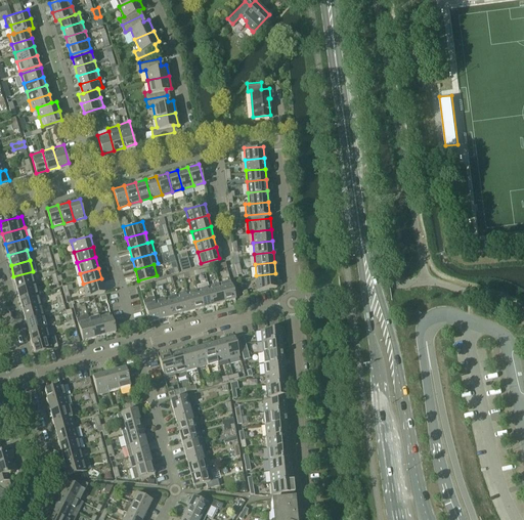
[(13,276),(16,287),(35,282),(33,271),(13,276)]
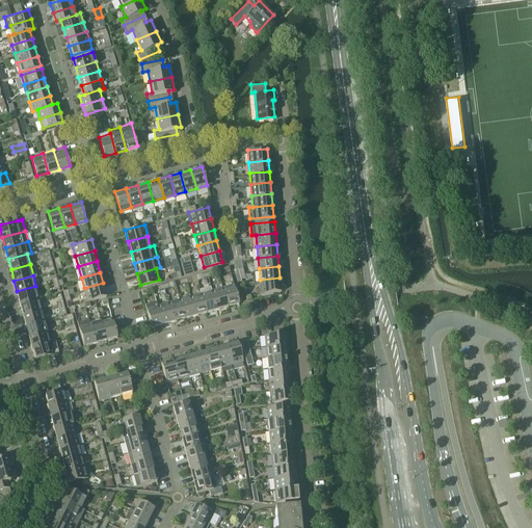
[(280,278),(260,280),(261,291),(281,289),(280,278)]
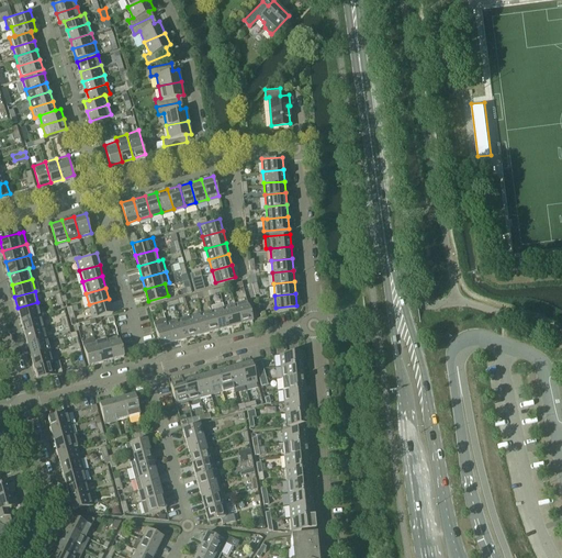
[(247,298),(235,301),(240,321),(253,317),(247,298)]
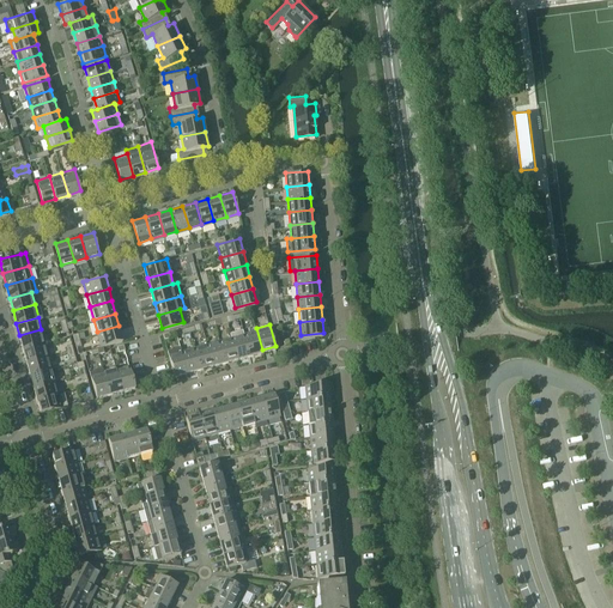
[(97,332),(101,345),(103,344),(122,339),(119,326),(97,332)]
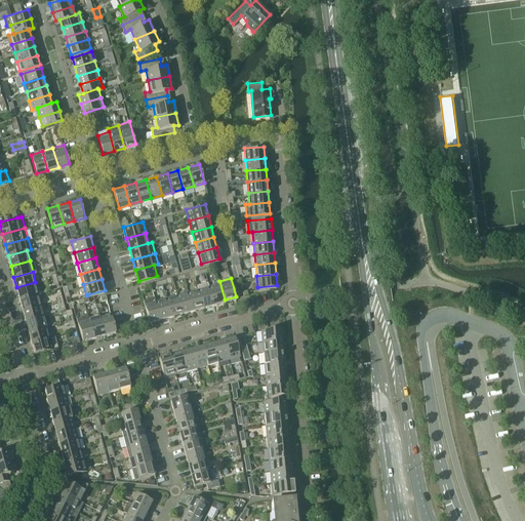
[(197,283),(198,287),(203,306),(213,303),(208,284),(207,280),(197,283)]
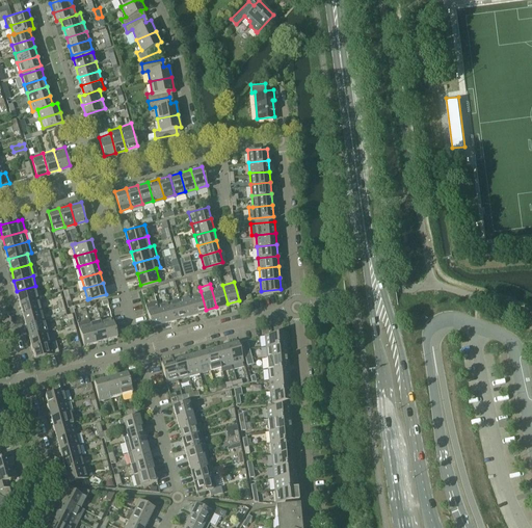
[(222,285),(211,288),(216,307),(228,304),(222,285)]
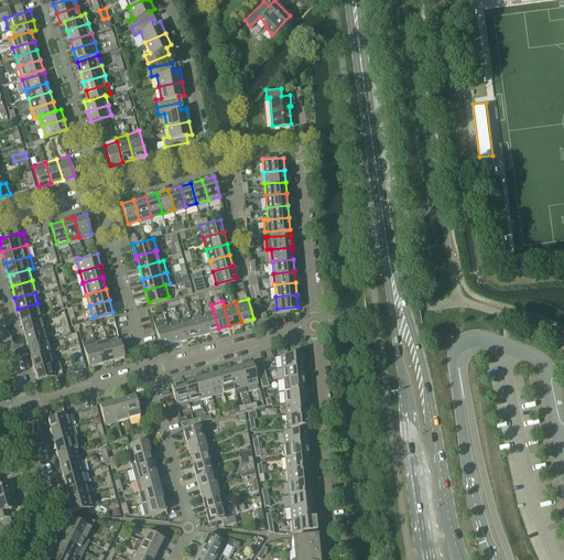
[(18,309),(21,321),(41,315),(38,303),(18,309)]
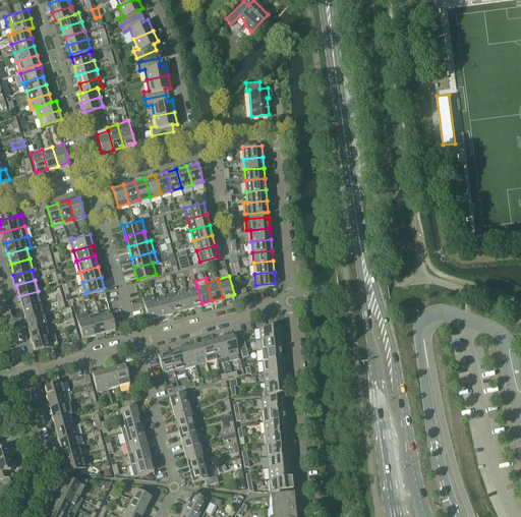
[(196,285),(186,288),(191,306),(201,303),(196,285)]
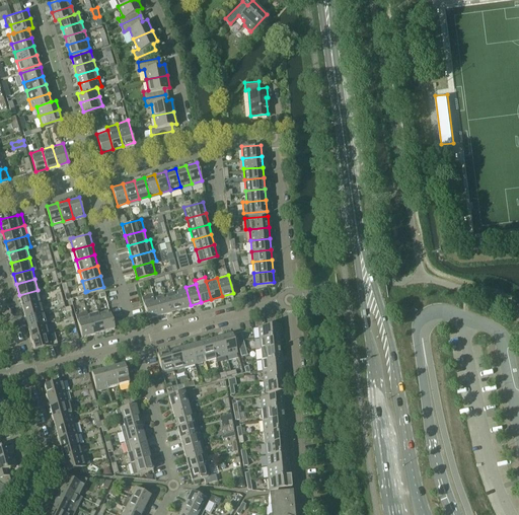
[(186,287),(174,290),(179,308),(191,305),(186,287)]
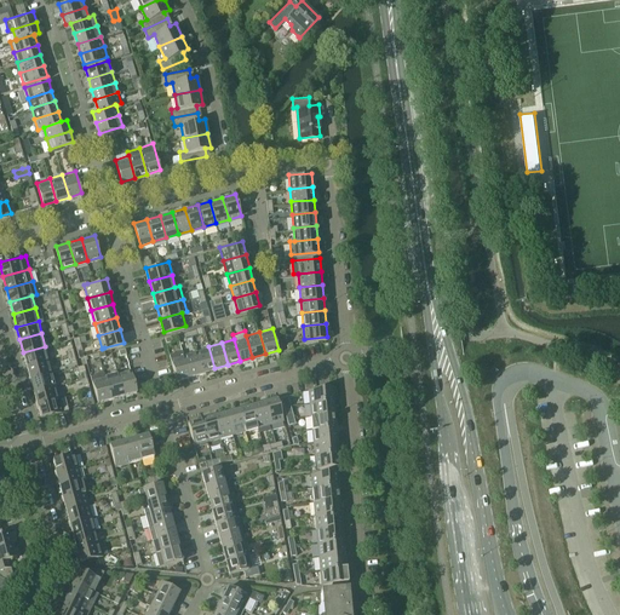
[(23,352),(27,365),(49,358),(45,346),(23,352)]
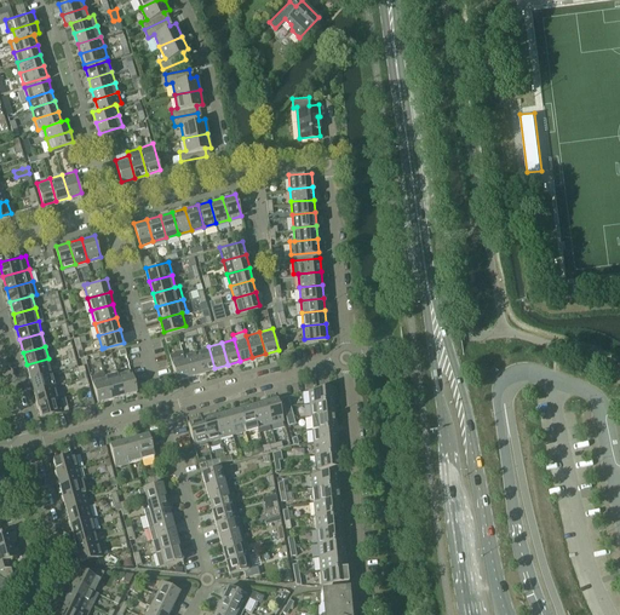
[(208,346),(196,349),(202,372),(214,368),(208,346)]
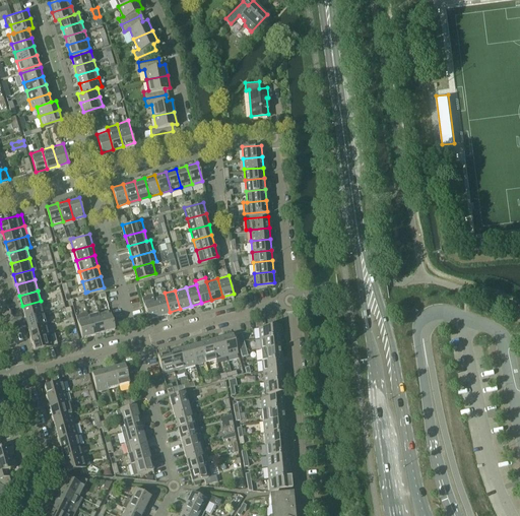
[(158,315),(153,296),(152,292),(141,295),(147,318),(158,315)]
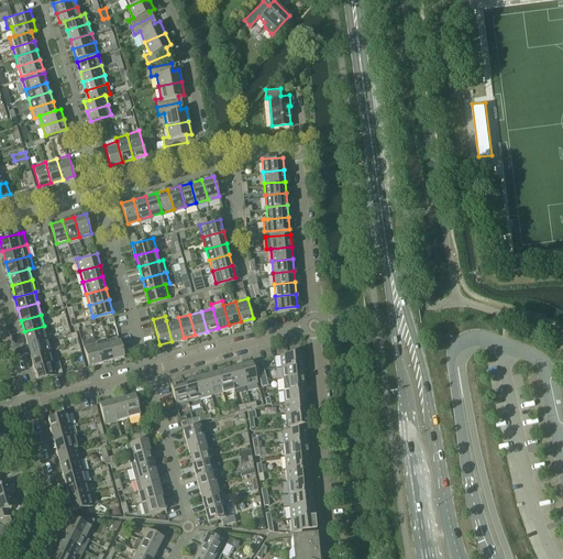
[(178,317),(166,320),(172,341),(184,338),(178,317)]
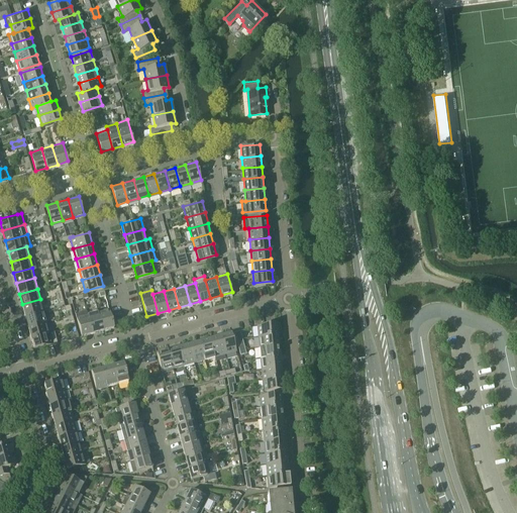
[(22,304),(25,314),(43,309),(40,299),(22,304)]
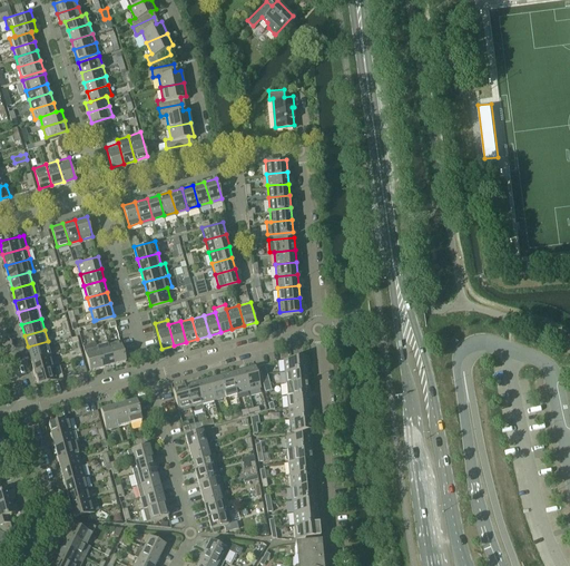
[(120,338),(108,341),(114,361),(126,359),(120,338)]
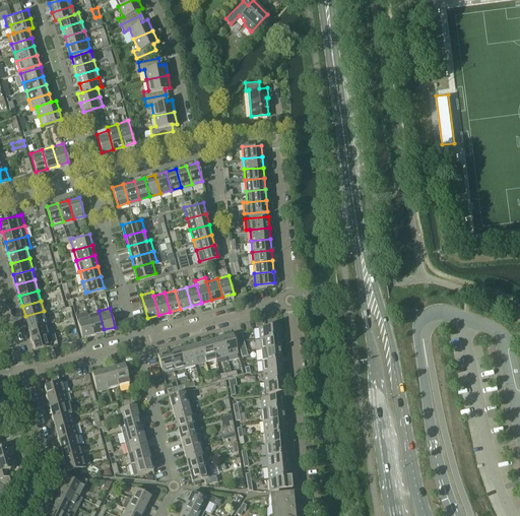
[(92,332),(87,314),(86,310),(75,313),(81,335),(92,332)]
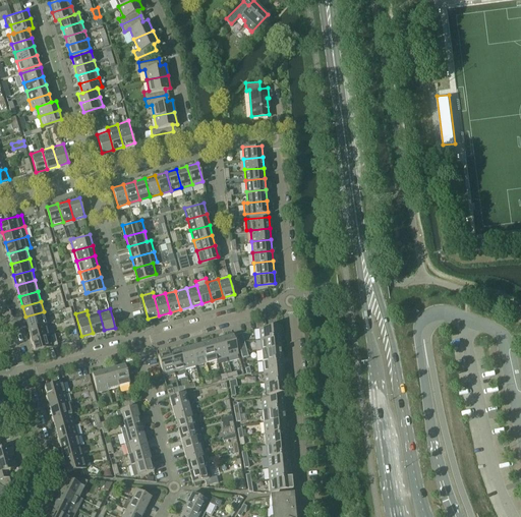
[(25,317),(29,328),(47,323),(44,311),(25,317)]
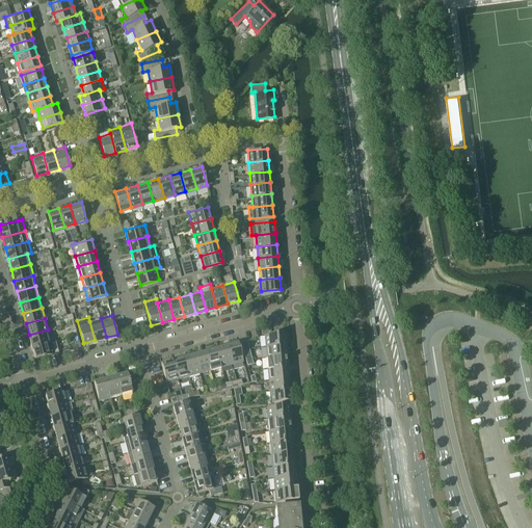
[(101,318),(89,321),(95,340),(106,337),(101,318)]
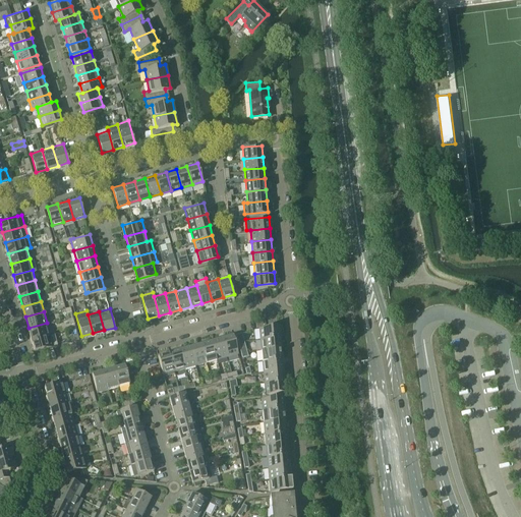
[(29,328),(32,338),(50,333),(47,323),(29,328)]
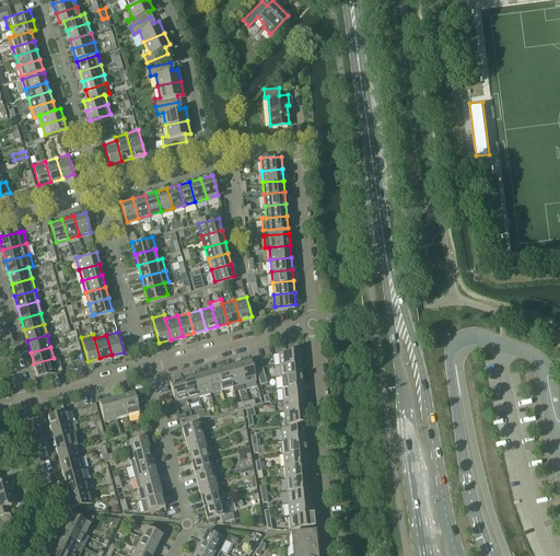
[(278,350),(279,362),(301,360),(300,348),(278,350)]
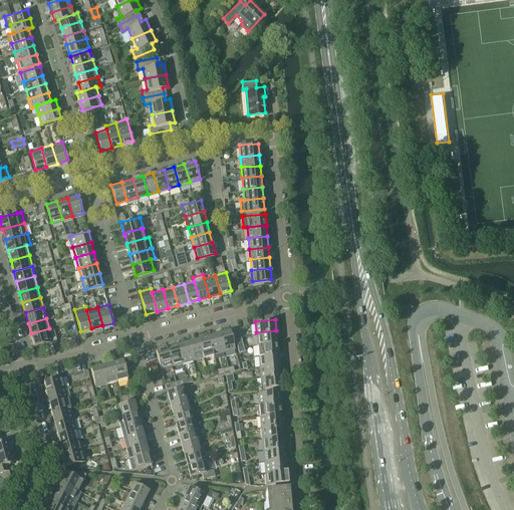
[(233,328),(236,341),(242,339),(239,326),(233,328)]
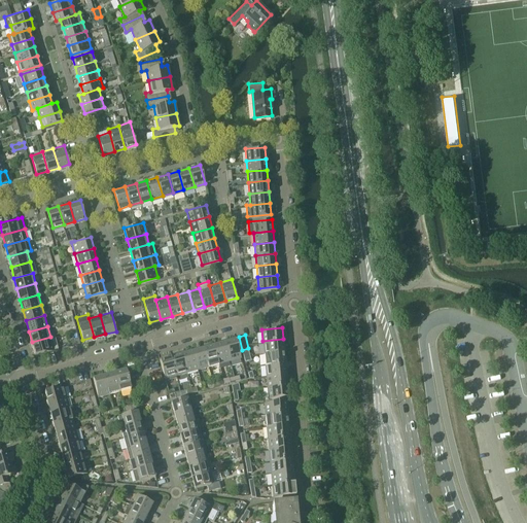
[(50,337),(32,342),(35,353),(59,347),(56,336),(50,337)]
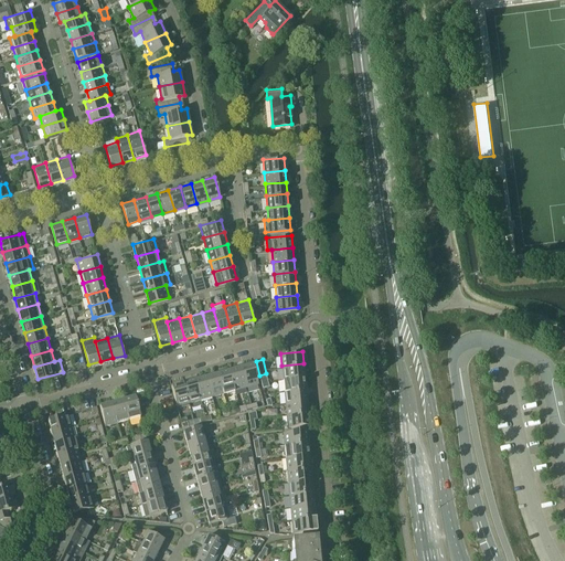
[(253,361),(241,364),(246,384),(258,381),(253,361)]
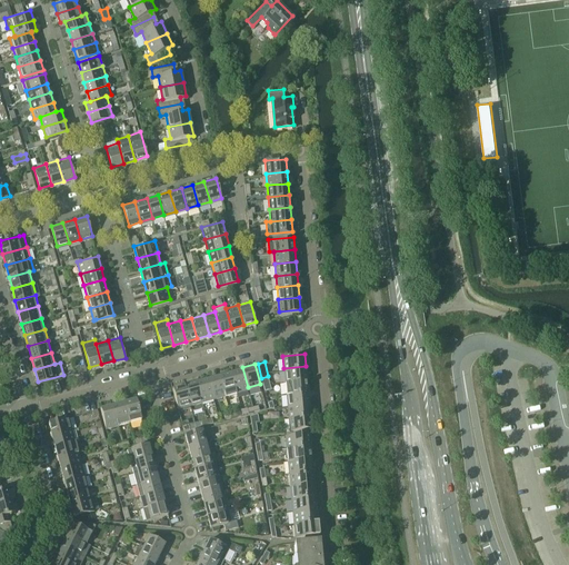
[(283,368),(285,380),(307,378),(306,366),(283,368)]
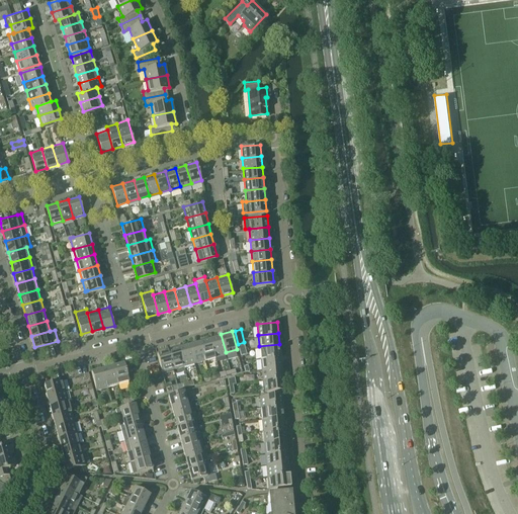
[(221,334),(209,337),(214,355),(226,352),(221,334)]
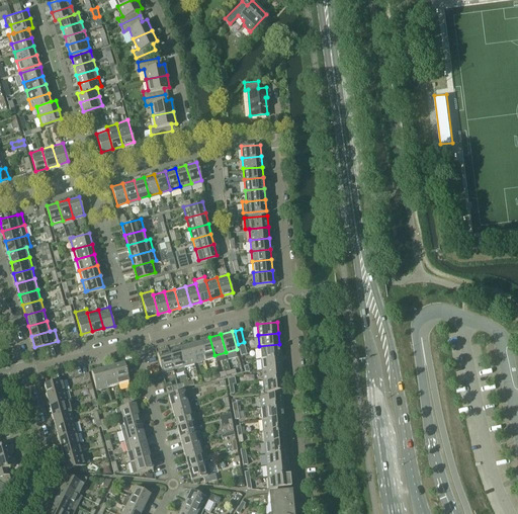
[(209,337),(199,340),(204,358),(214,355),(209,337)]
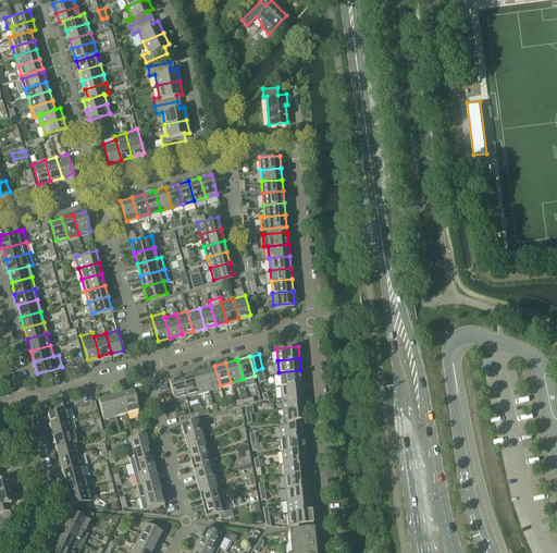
[(214,366),(203,369),(209,389),(220,385),(214,366)]
